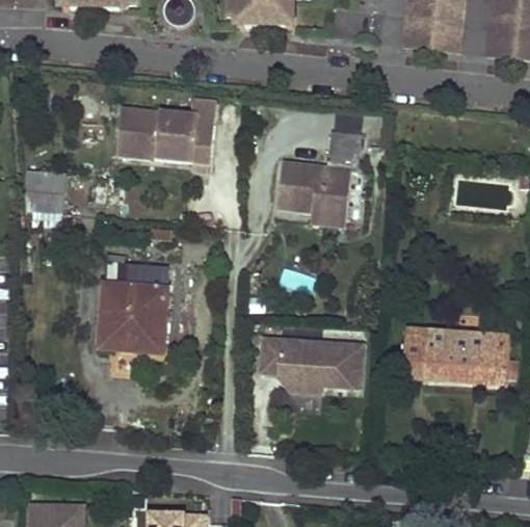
[(228,0),(228,9),(238,19),(237,0),(228,0)]
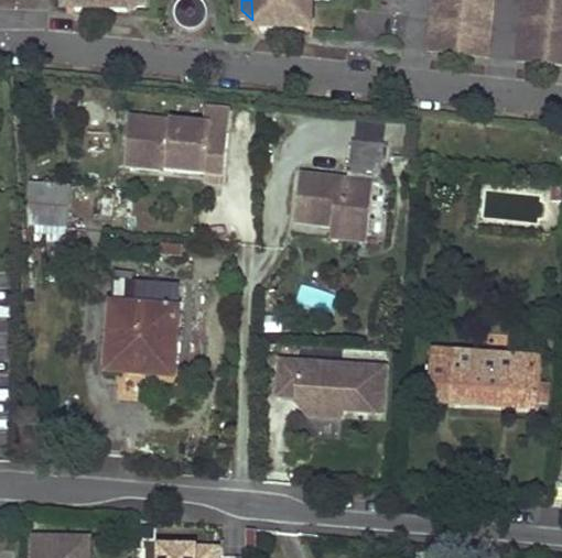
[(251,0),(252,20),(251,25),(312,26),(312,0),(251,0)]
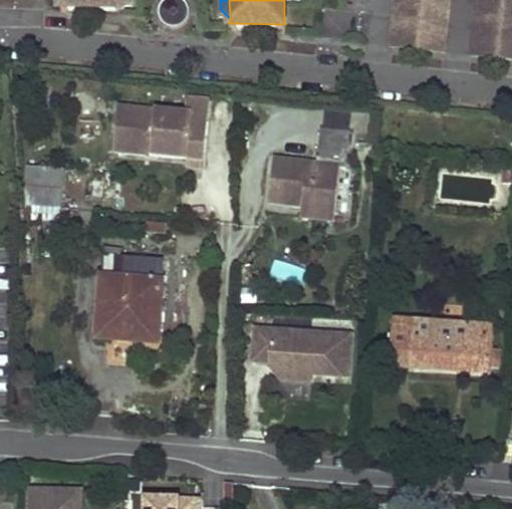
[(444,47),(449,0),(396,0),(392,42),(444,47)]
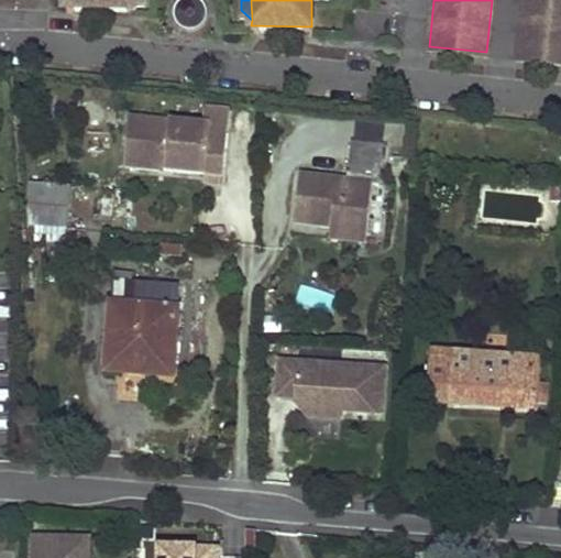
[(523,0),(517,55),(560,59),(560,0),(523,0)]
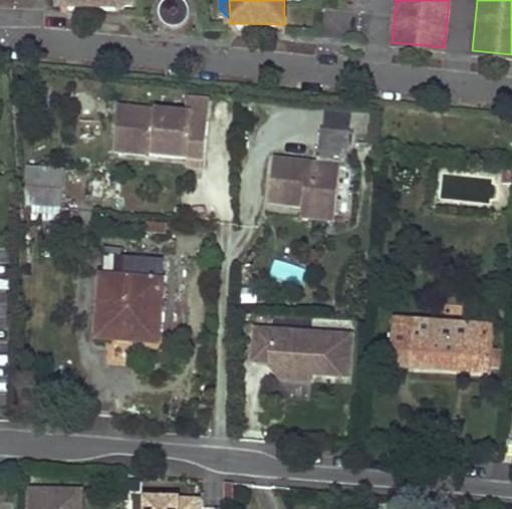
[(192,106),(116,99),(112,149),(187,156),(192,106)]
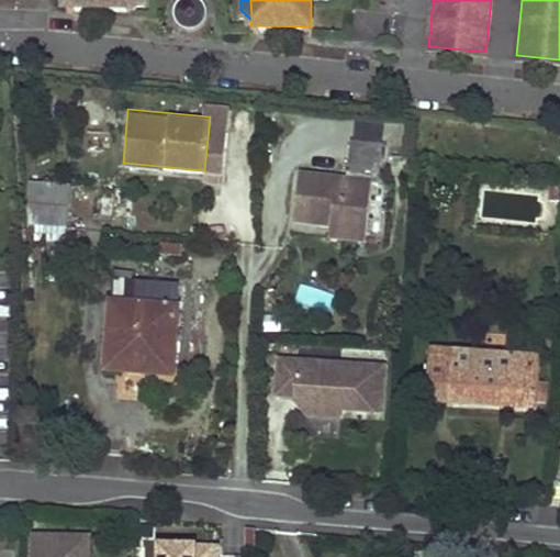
[(297,168),(292,218),(329,222),(337,223),(335,234),(364,237),(371,177),(378,177),(381,141),(349,137),(345,174),(297,168)]
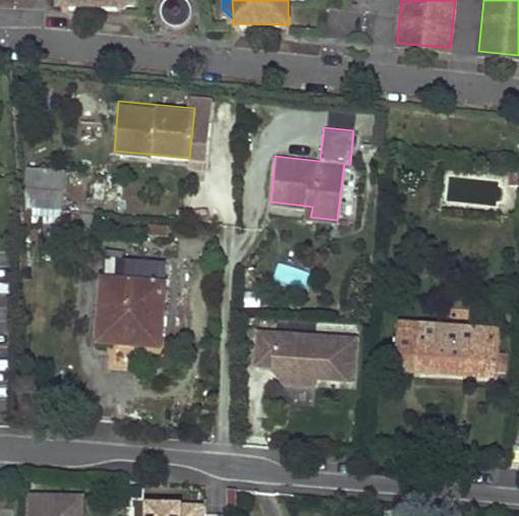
[(61,213),(64,168),(31,165),(26,210),(61,213)]
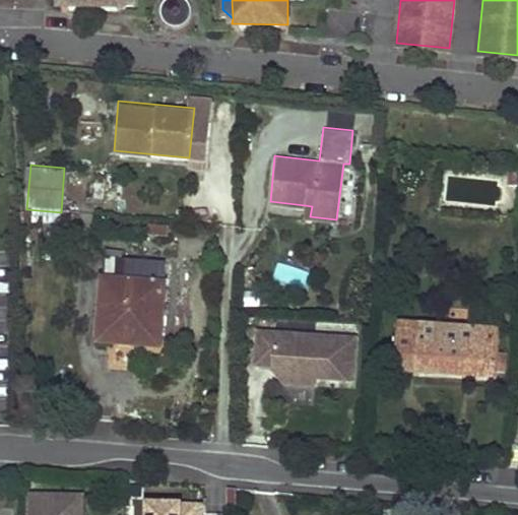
[(507,180),(515,180),(516,167),(507,167),(507,180)]
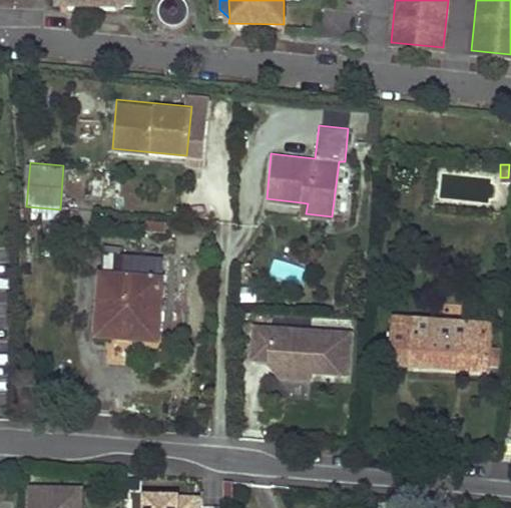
[(308,203),(301,202),(299,213),(306,213),(308,203)]
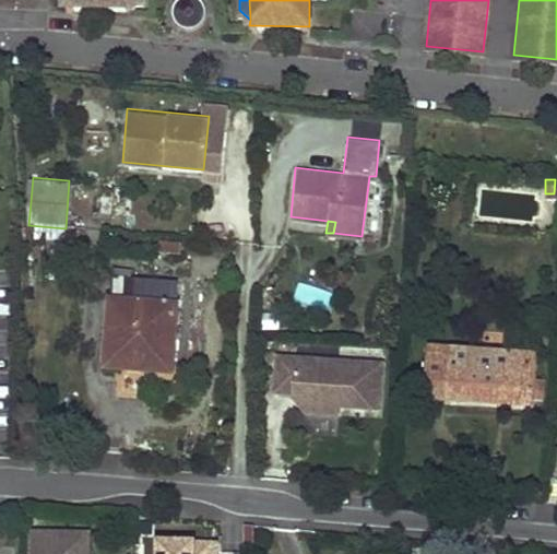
[(170,374),(177,280),(108,275),(102,366),(170,374)]
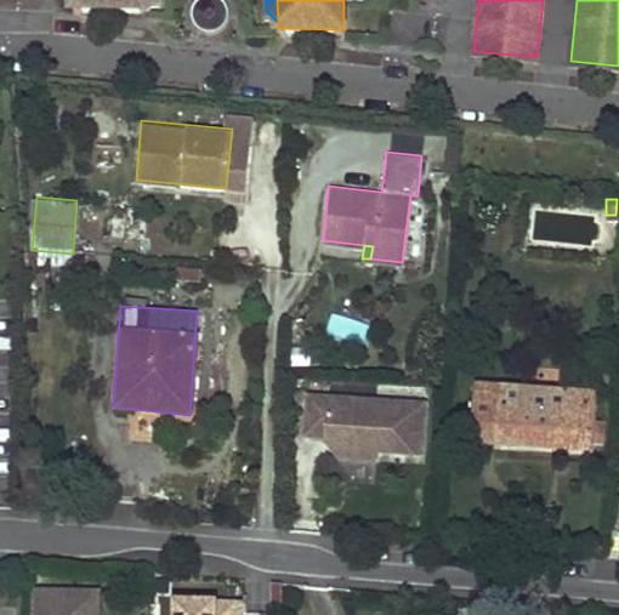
[(596,417),(597,391),(591,389),(592,370),(558,368),(557,386),(476,380),(472,438),(595,444),(595,438),(596,417)]
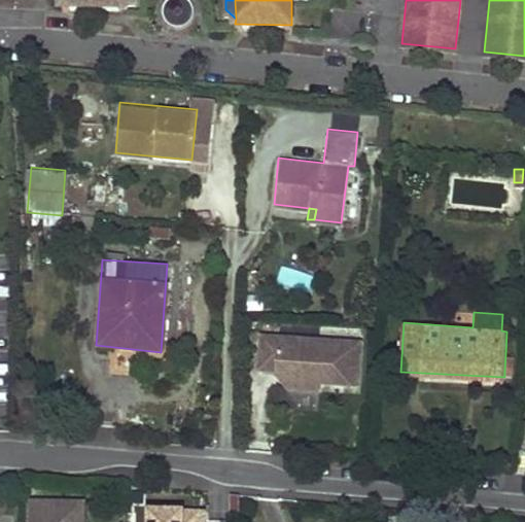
[(257,380),(360,386),(363,333),(260,326),(257,380)]
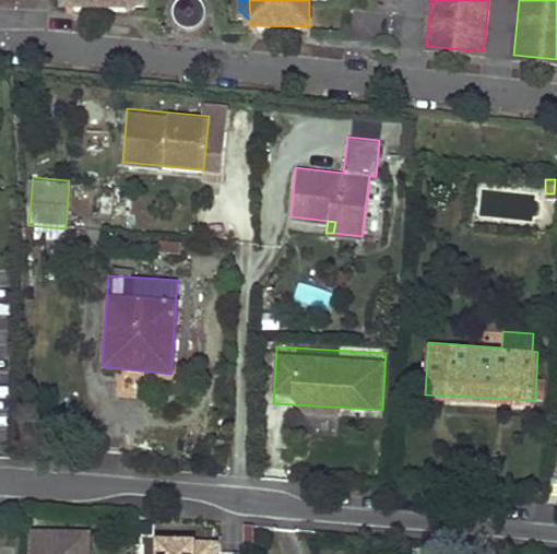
[(73,538),(73,542),(87,542),(89,529),(32,528),(32,541),(45,541),(46,537),(73,538)]
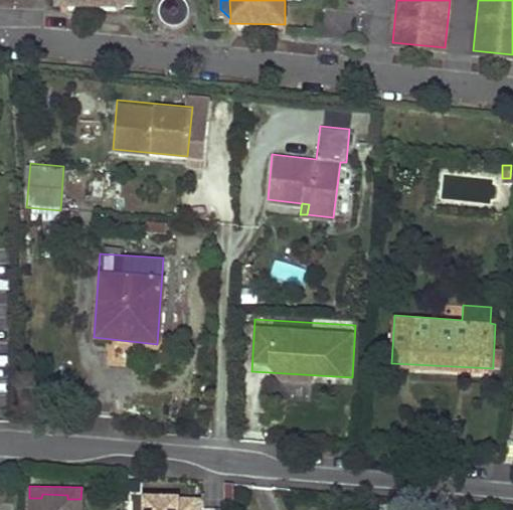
[(80,509),(80,499),(67,499),(67,495),(42,494),(41,498),(29,498),(28,509),(80,509)]
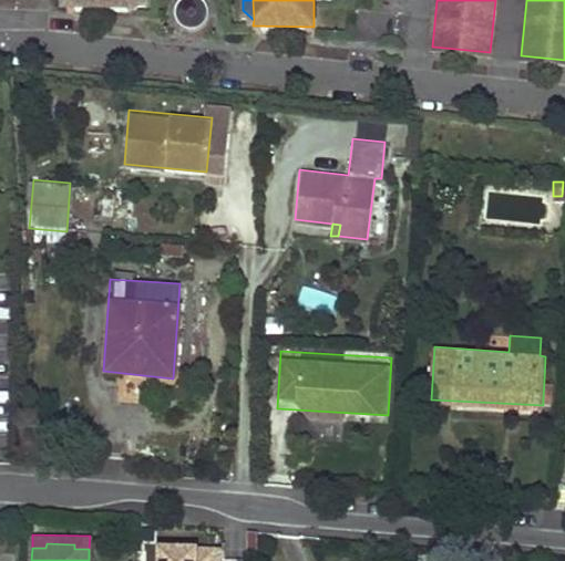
[(150,560),(221,560),(222,547),(152,543),(150,560)]
